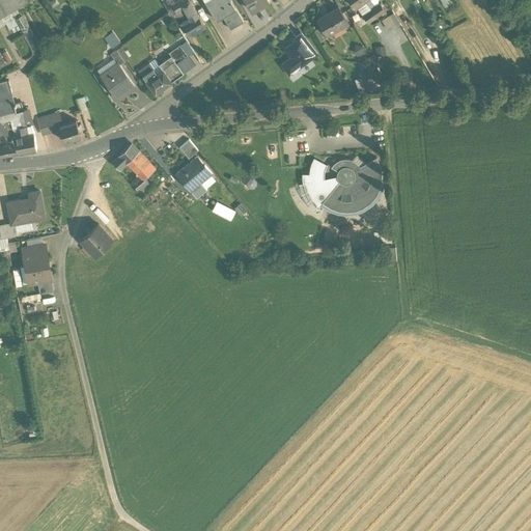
[(12,0),(0,0),(0,16),(18,7),(12,0)]
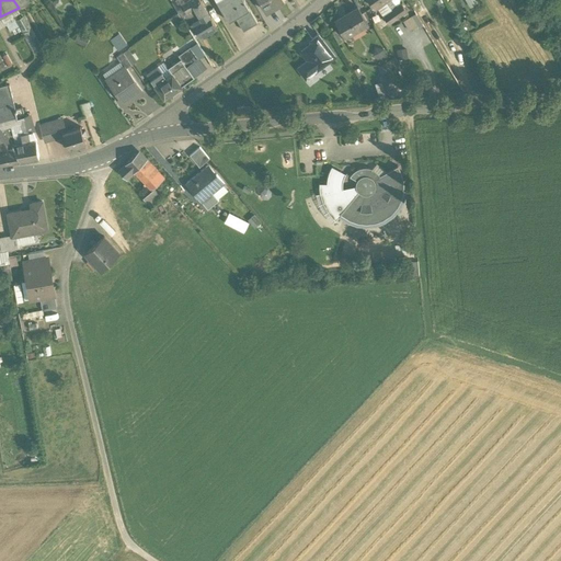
[(187,0),(186,1),(182,3),(187,12),(194,8),(203,3),(199,0),(187,0)]
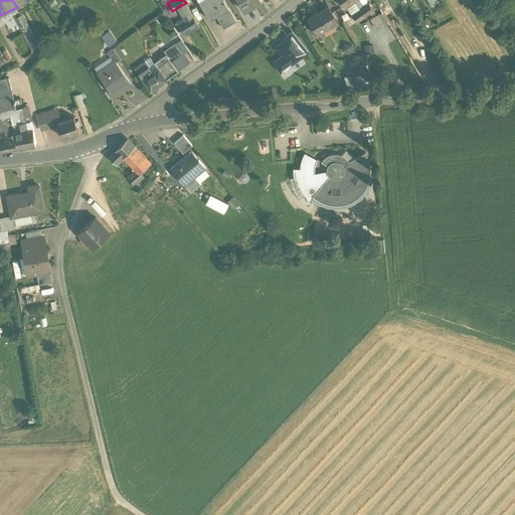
[(216,17),(205,0),(198,0),(210,20),(216,17)]
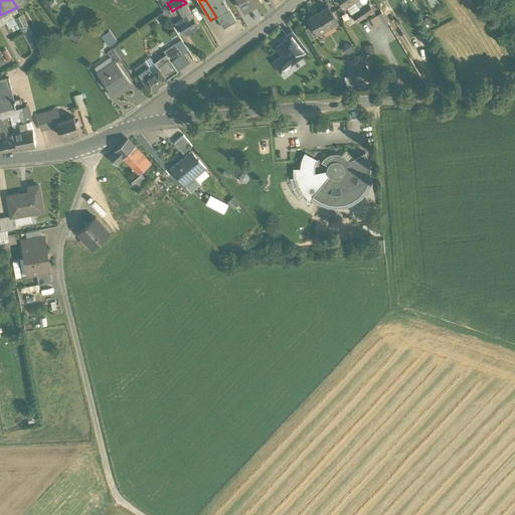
[(235,22),(222,0),(205,0),(216,17),(223,29),(235,22)]
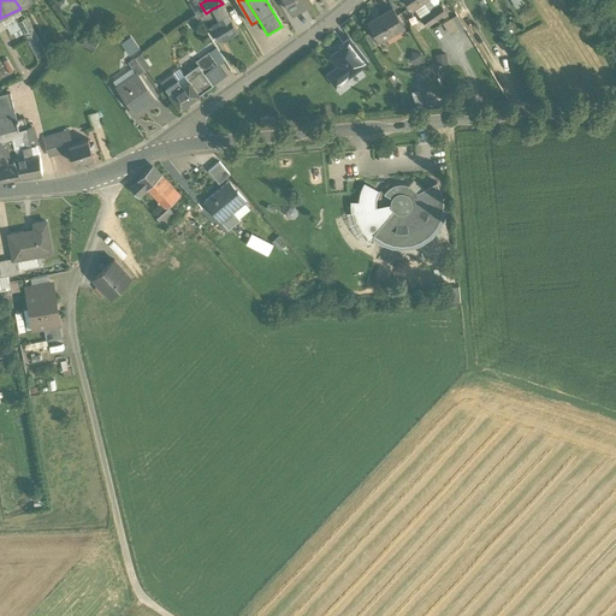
[(285,0),(294,13),(313,3),(311,0),(285,0)]
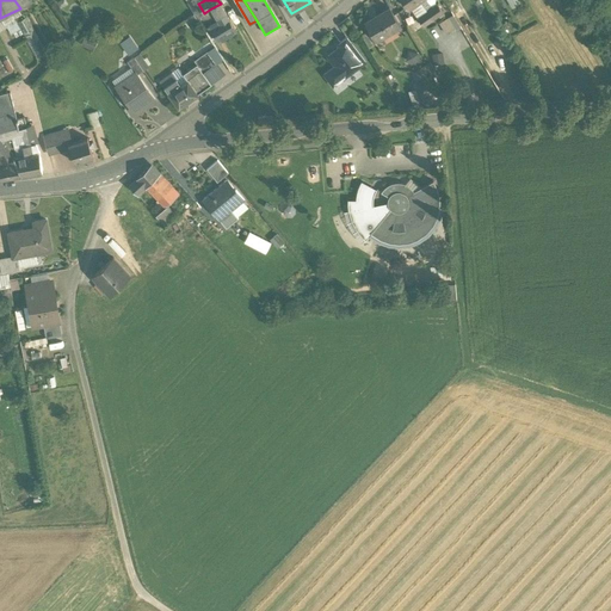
[(431,8),(425,0),(421,0),(420,1),(427,11),(418,18),(424,26),(443,12),(437,4),(431,8)]
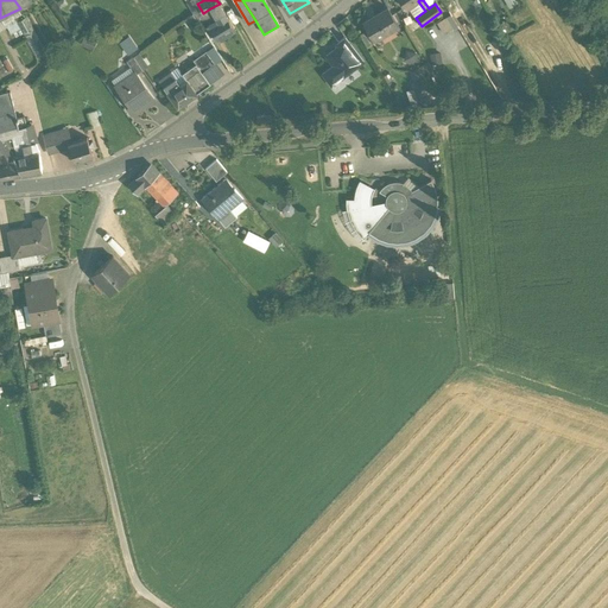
[(220,4),(210,8),(217,19),(226,14),(226,13),(220,4)]
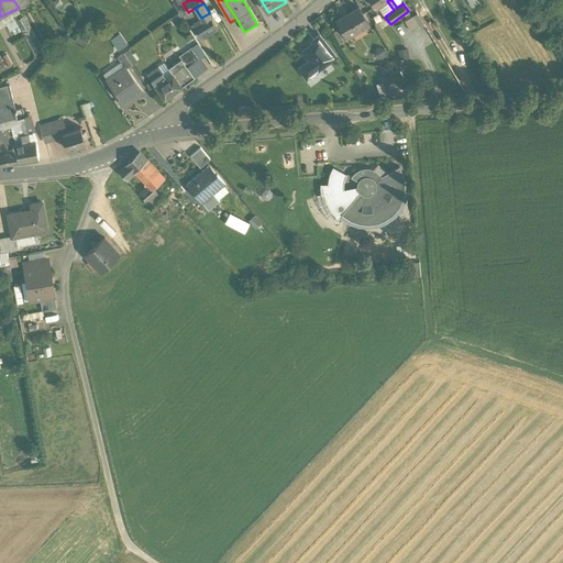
[(359,8),(337,21),(346,39),(368,25),(359,8)]
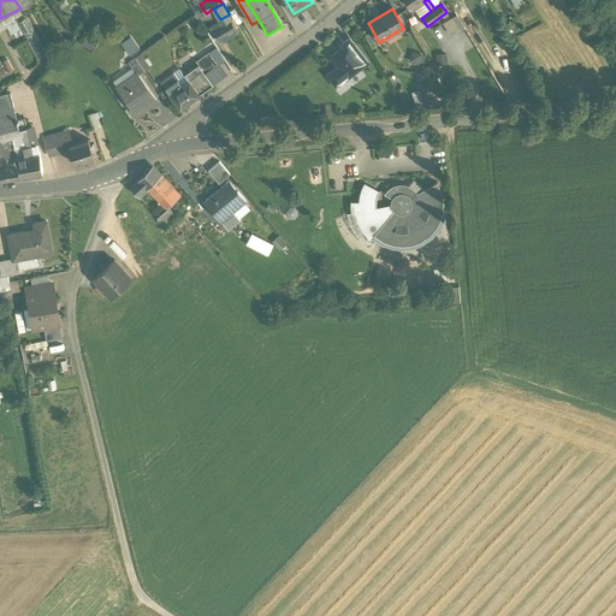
[(238,30),(229,15),(220,19),(208,25),(214,36),(218,34),(221,41),(238,30)]
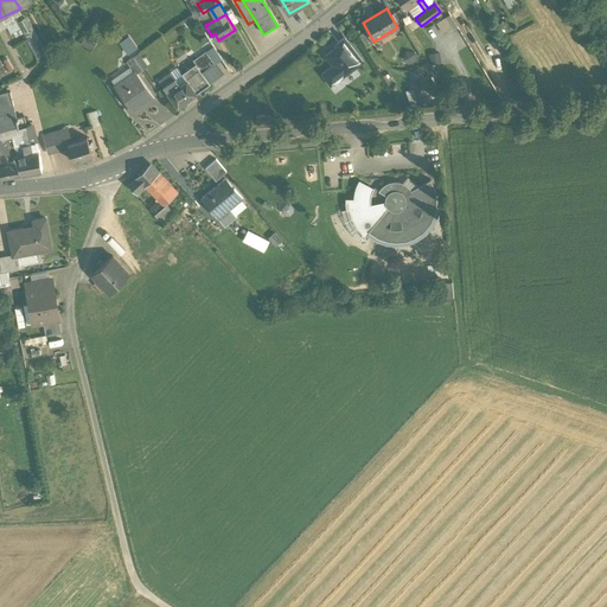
[(436,20),(441,33),(457,27),(452,14),(436,20)]
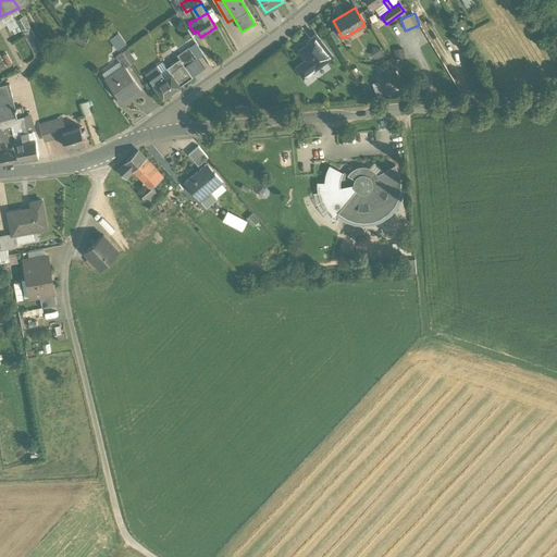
[(41,48),(25,17),(16,22),(33,52),(41,48)]
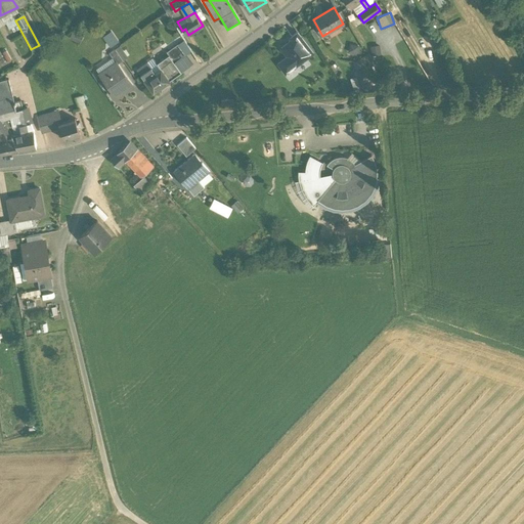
[(103,36),(111,46),(119,41),(112,30),(103,36)]
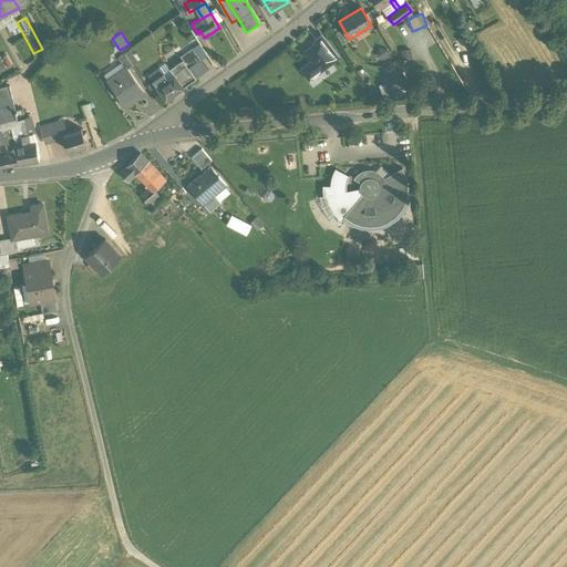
[(90,40),(80,34),(75,42),(85,48),(90,40)]
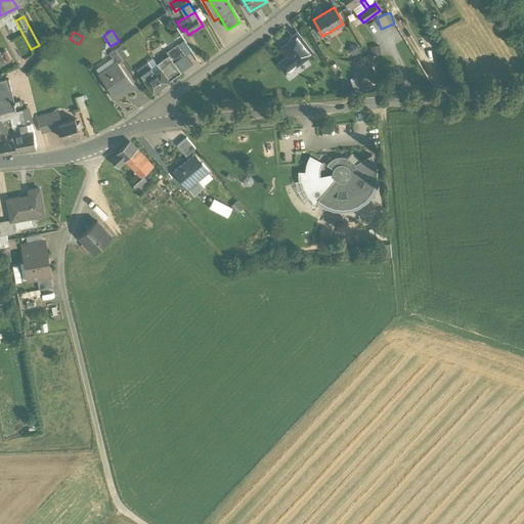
[(298,33),(290,39),(291,41),(281,48),(288,56),(278,63),(286,74),(313,53),(298,33)]
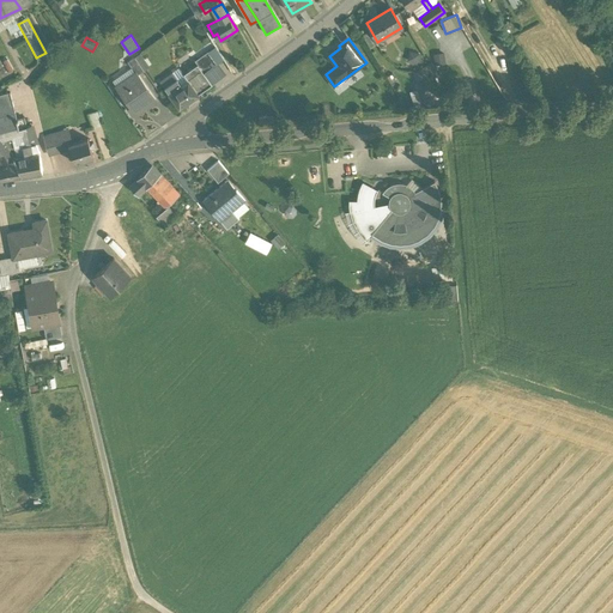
[(208,52),(195,61),(198,65),(204,73),(217,64),(208,52)]
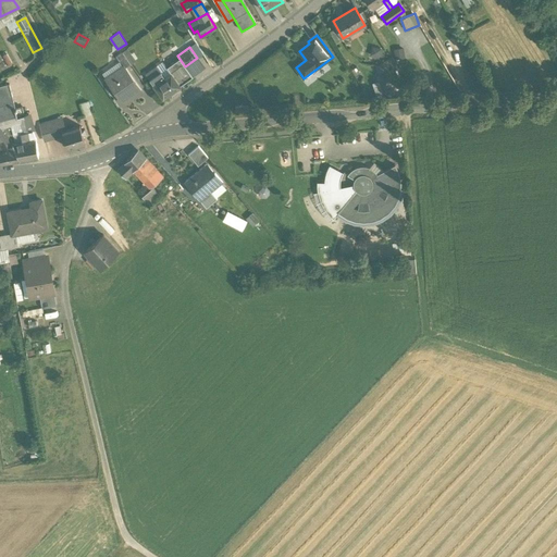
[(372,47),(371,54),(379,57),(381,50),(372,47)]
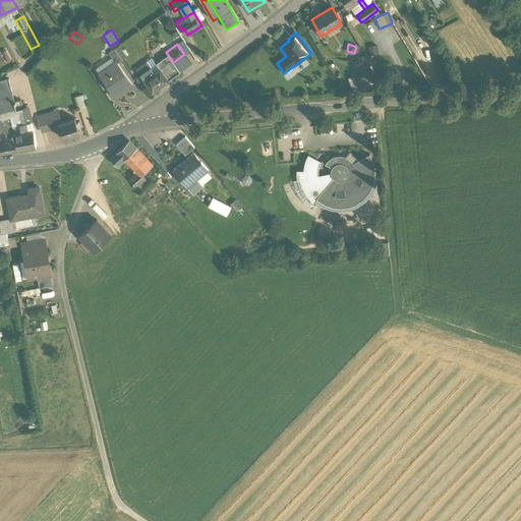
[(126,57),(119,46),(114,49),(122,60),(126,57)]
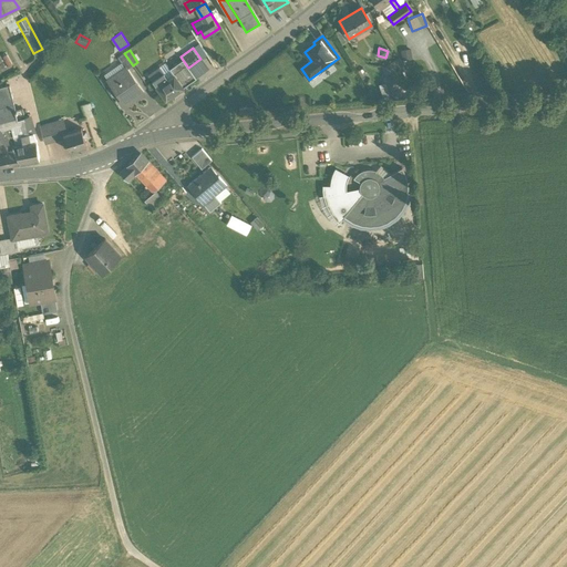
[(124,52),(117,57),(124,66),(125,69),(126,68),(126,69),(133,65),(124,53),(124,52)]
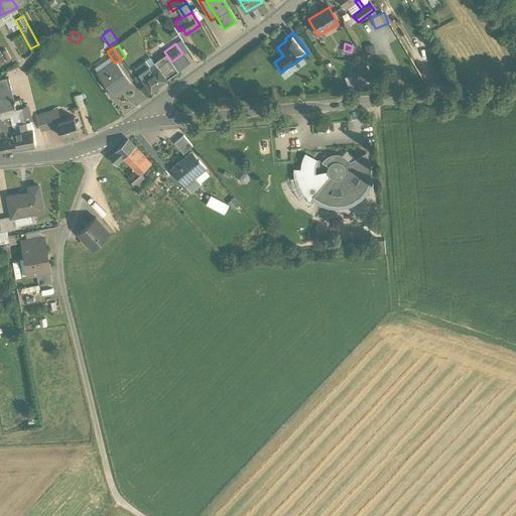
[(182,53),(171,61),(178,72),(190,63),(183,53),(182,53)]
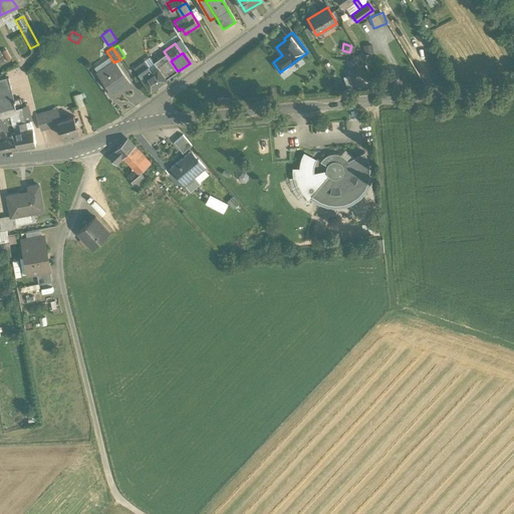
[(354,58),(357,63),(364,58),(361,53),(354,58)]
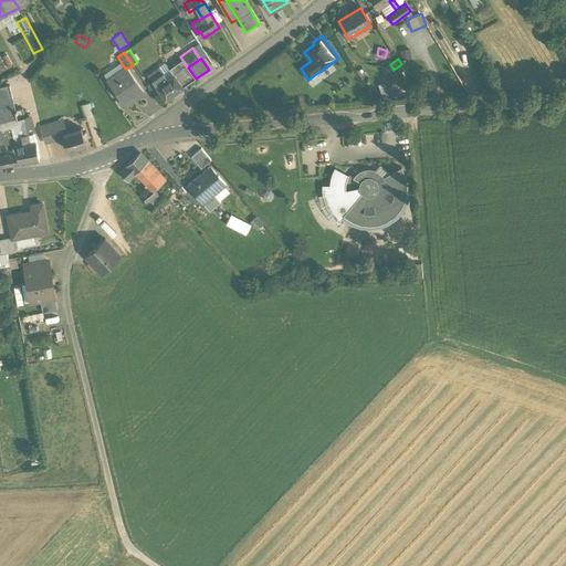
[(182,60),(169,69),(174,74),(184,87),(196,79),(188,67),(182,60)]
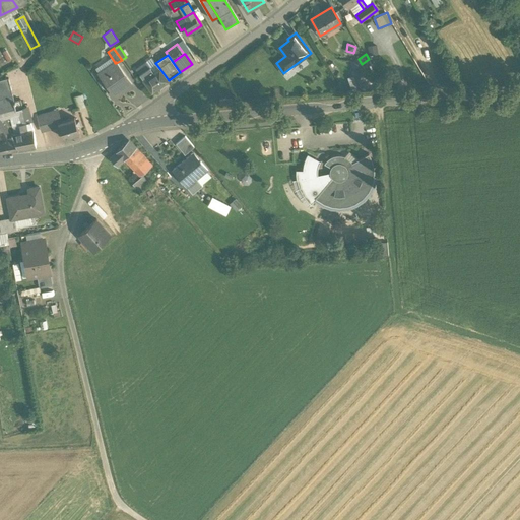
[(152,59),(147,62),(150,67),(154,72),(159,68),(155,63),(152,59)]
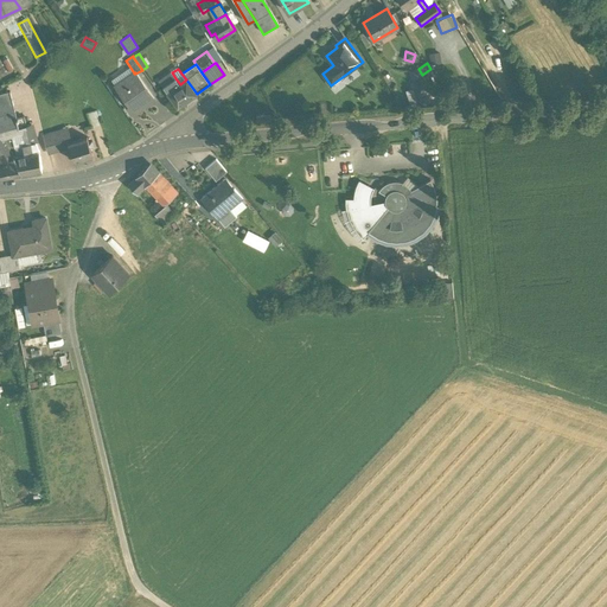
[(135,74),(135,72),(134,74),(133,71),(115,84),(135,113),(154,100),(135,74)]
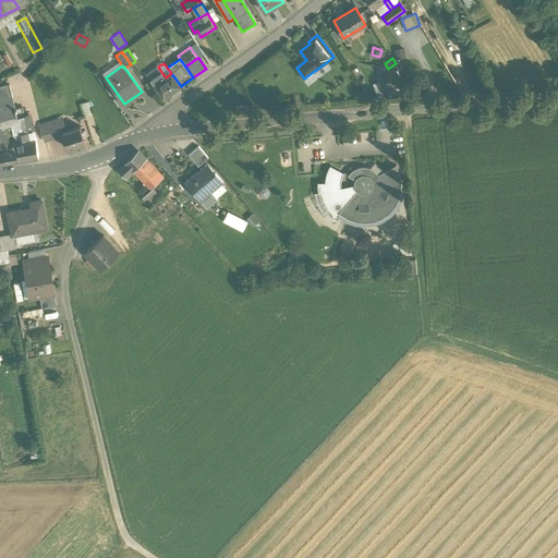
[(158,67),(146,75),(149,80),(150,80),(161,72),(158,67)]
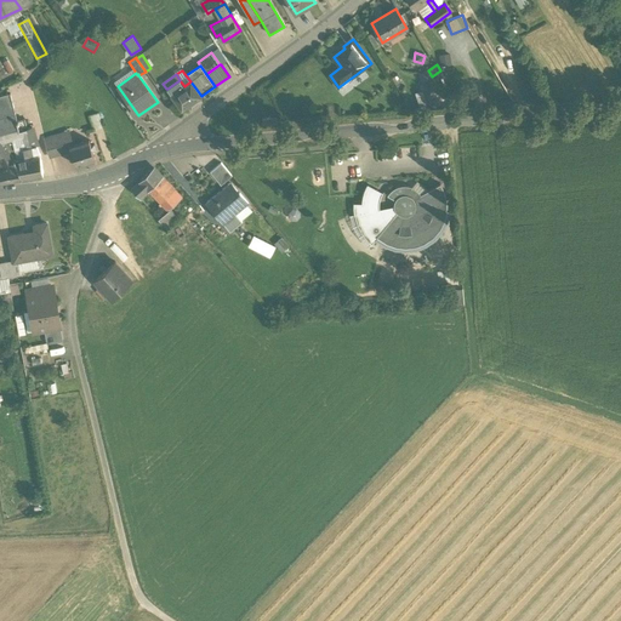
[(180,80),(167,89),(171,95),(184,86),(180,80)]
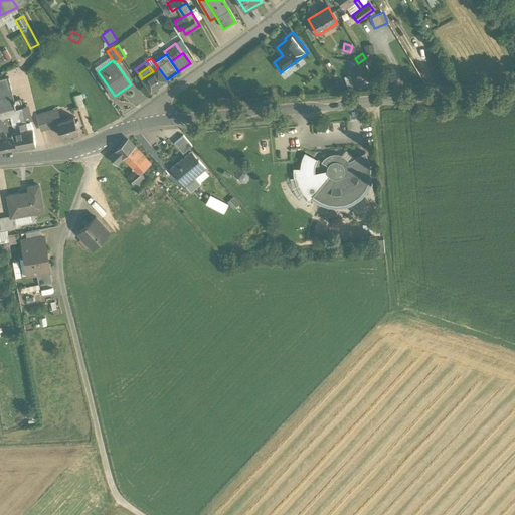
[(167,79),(158,67),(153,71),(142,78),(151,91),(167,79)]
